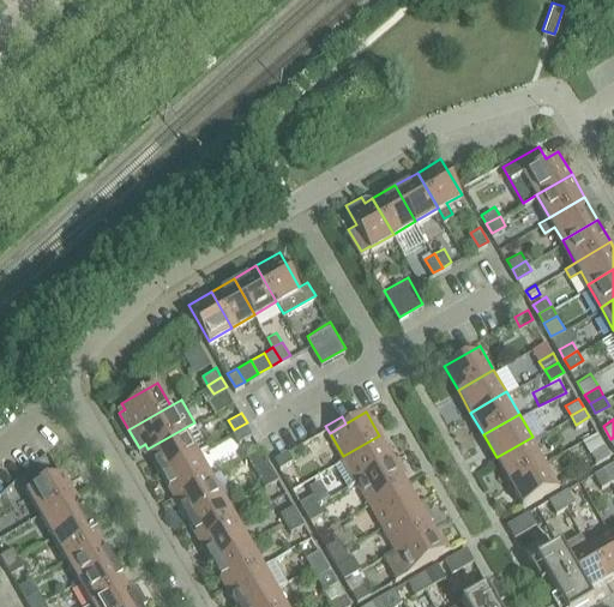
[(161,472),(197,451),(208,445),(194,422),(148,449),(161,472)]
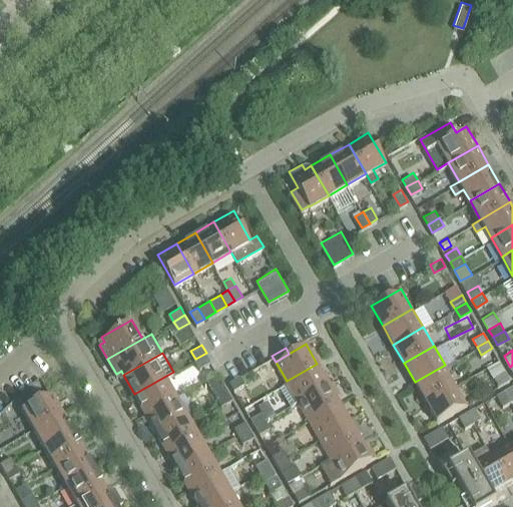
[(206,353),(195,359),(199,367),(210,361),(206,353)]
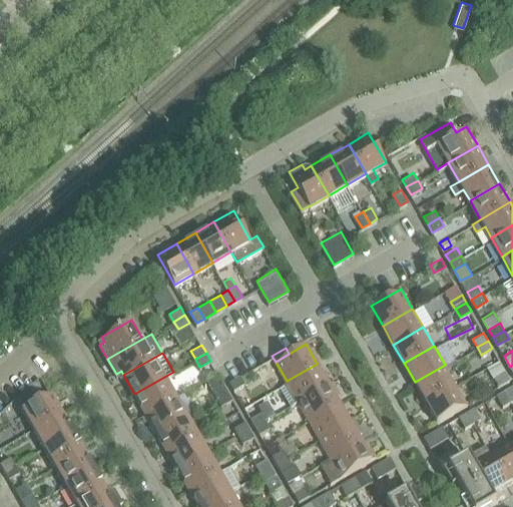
[(498,359),(487,365),(494,377),(505,370),(498,359)]
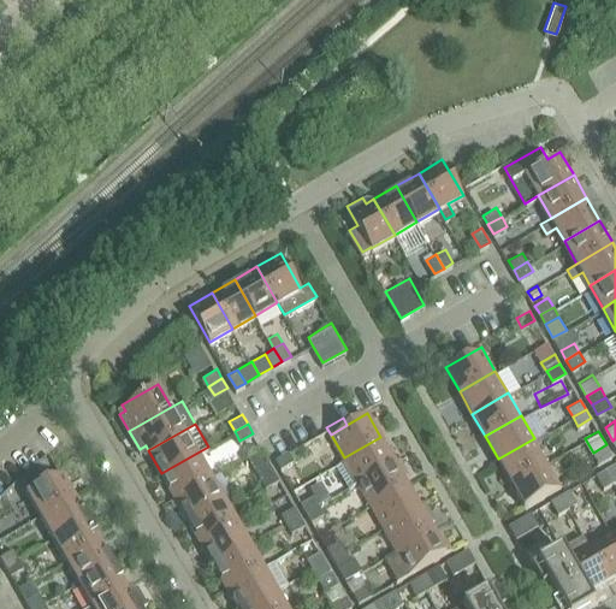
[(380,437),(344,457),(336,462),(349,485),(357,480),(394,460),(380,437)]
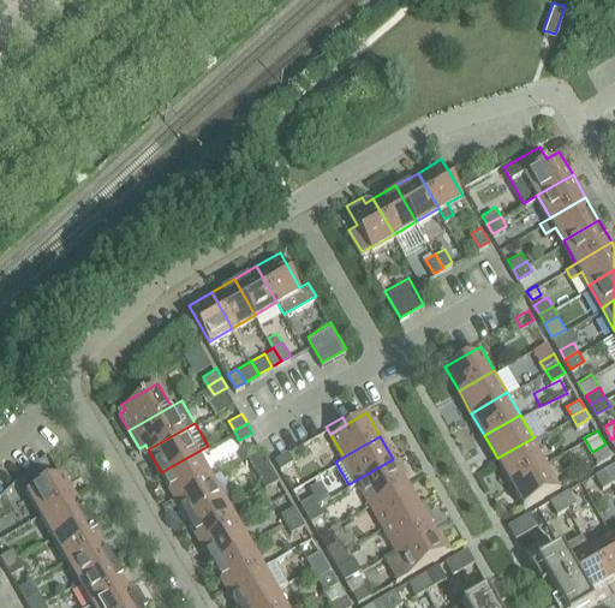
[(533,437),(497,458),(511,481),(547,460),(533,437)]
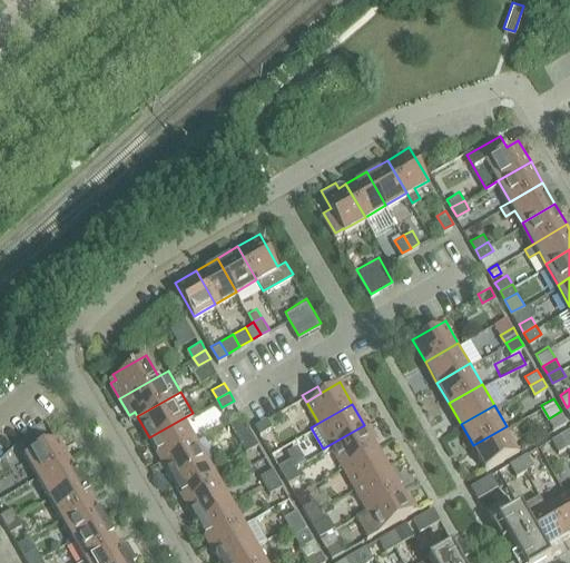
[(549,418),(553,427),(567,420),(561,411),(549,418)]
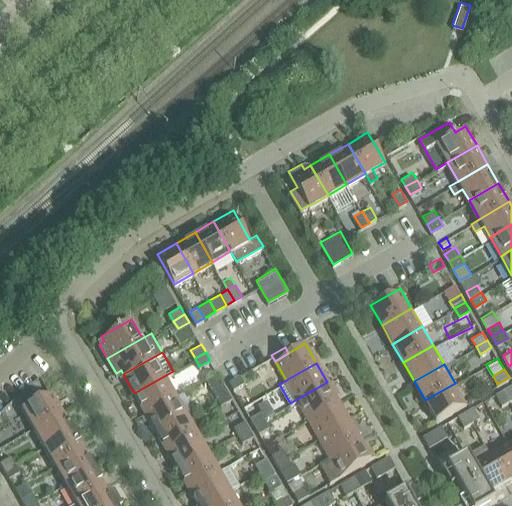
[(240,373),(229,379),(233,387),(244,381),(240,373)]
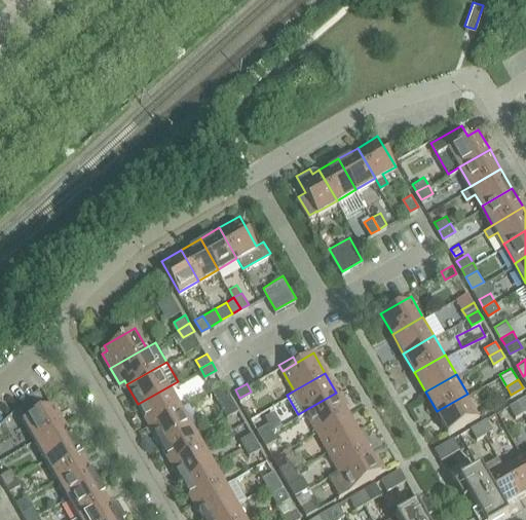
[(138,404),(149,423),(180,405),(168,386),(138,404)]
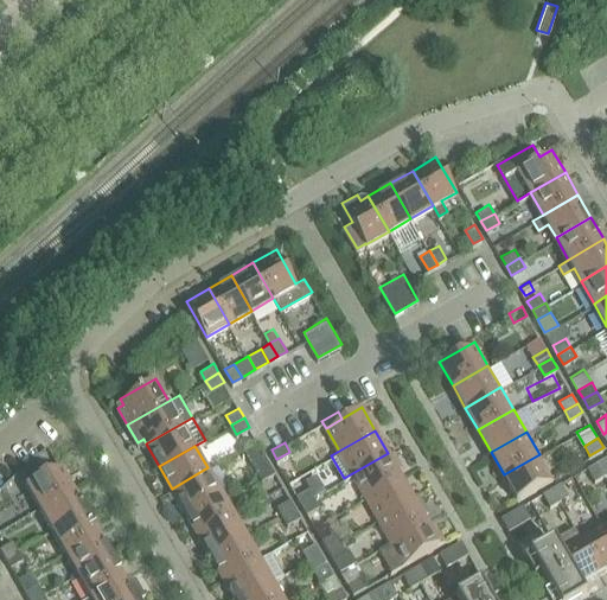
[(352,473),(365,495),(400,474),(396,468),(402,465),(394,448),(388,453),(352,473)]
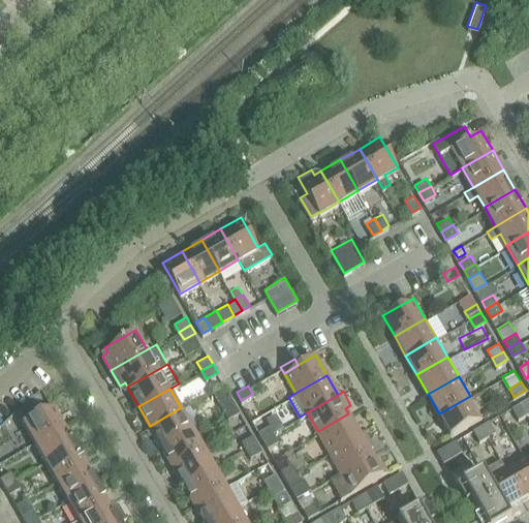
[(223,408),(236,403),(230,394),(219,401),(223,408)]
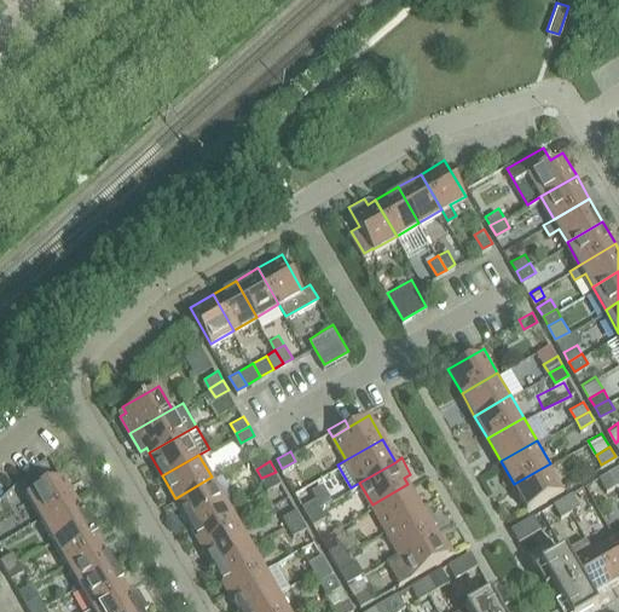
[(514,484),(527,507),(563,486),(550,463),(514,484)]
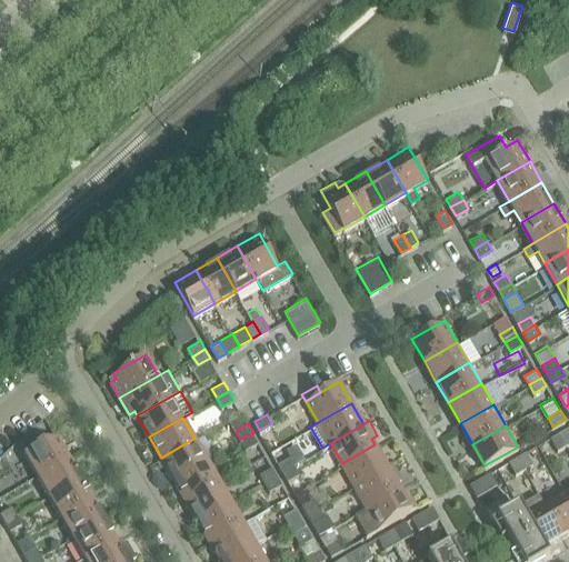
[(559,431),(566,443),(568,441),(568,428),(567,425),(559,431)]
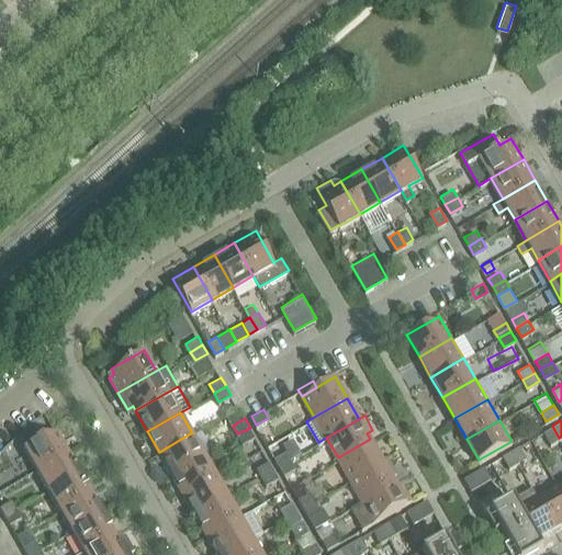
[(559,438),(552,426),(543,430),(550,442),(559,438)]
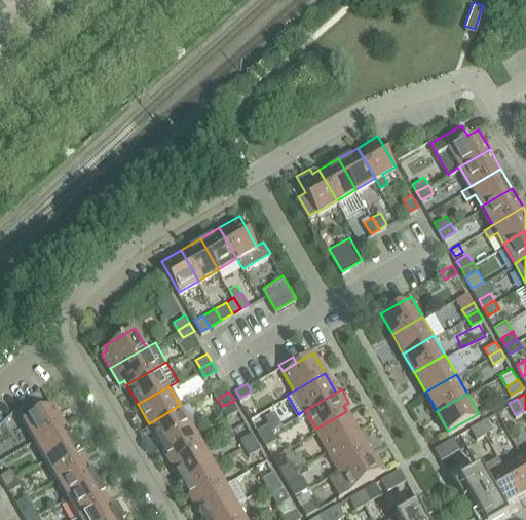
[(23,418),(34,438),(65,420),(53,400),(23,418)]
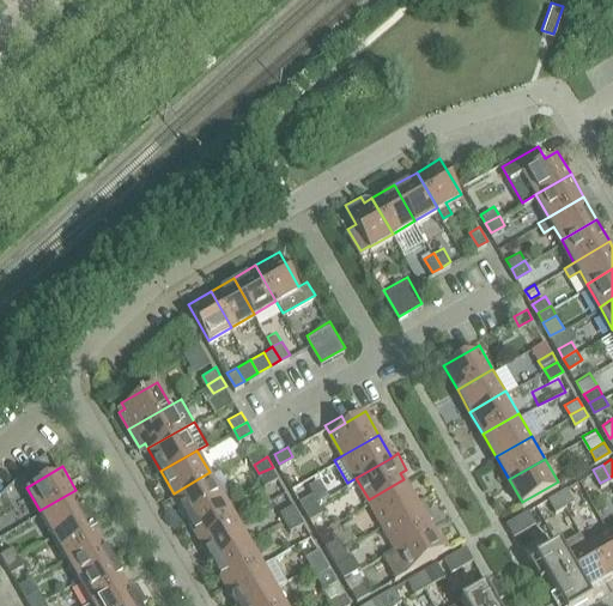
[(273,467),(259,473),(265,483),(278,476),(273,467)]
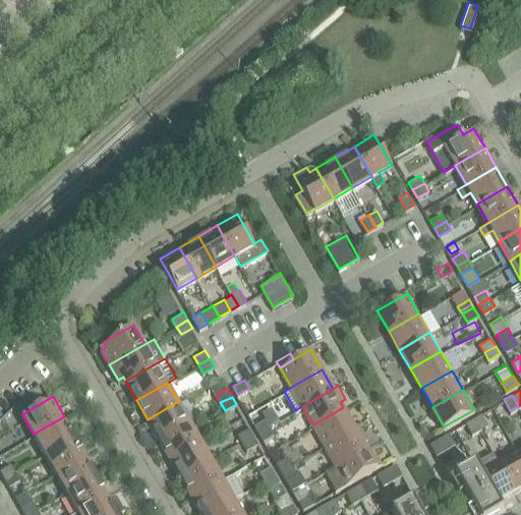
[(148,419),(159,438),(189,420),(178,401),(148,419)]
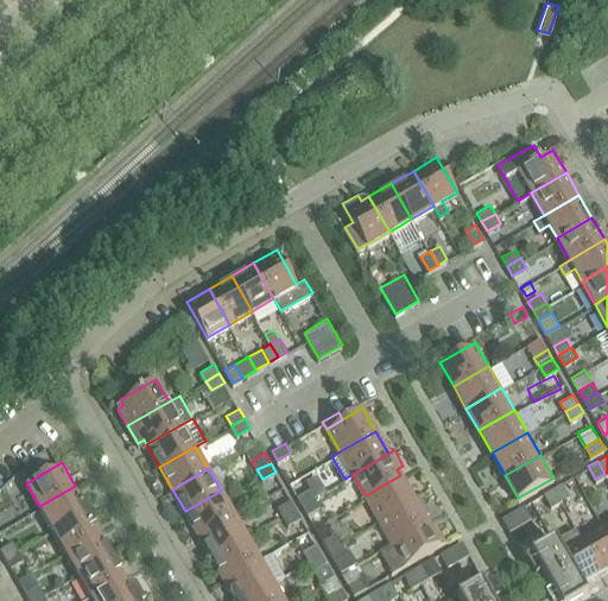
[(378,518),(413,498),(400,475),(366,495),(378,518)]
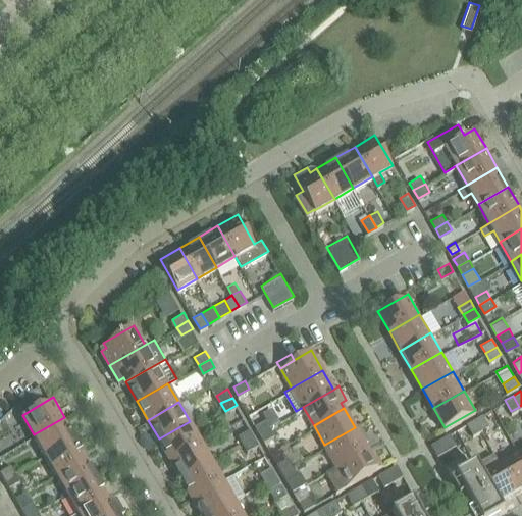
[(474,417),(481,428),(488,424),(482,413),(474,417)]
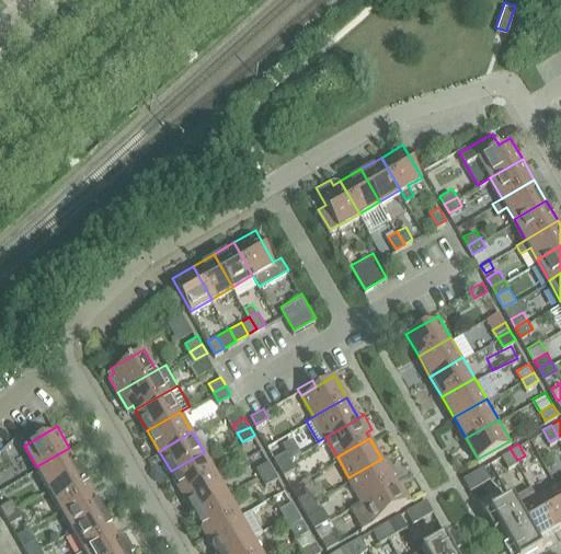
[(36,466),(48,487),(81,469),(69,448),(36,466)]
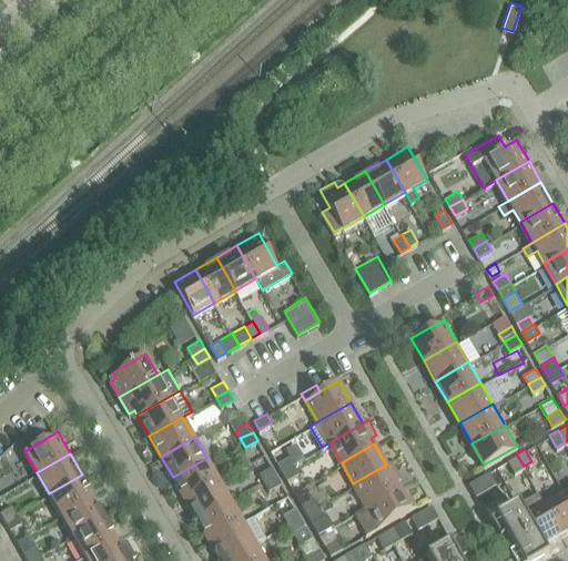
[(282,469),(294,462),(290,454),(277,461),(282,469)]
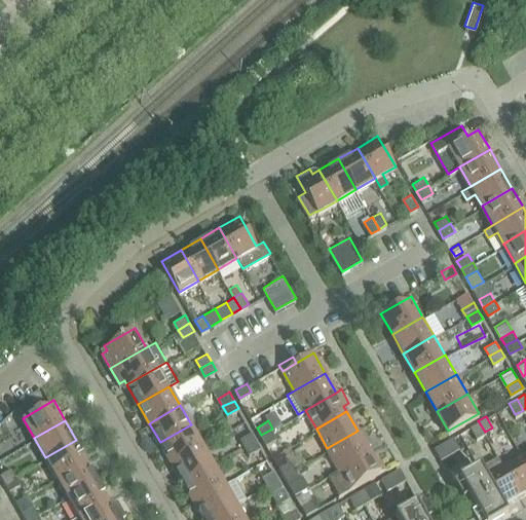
[(485,432),(478,420),(470,425),(477,437),(485,432)]
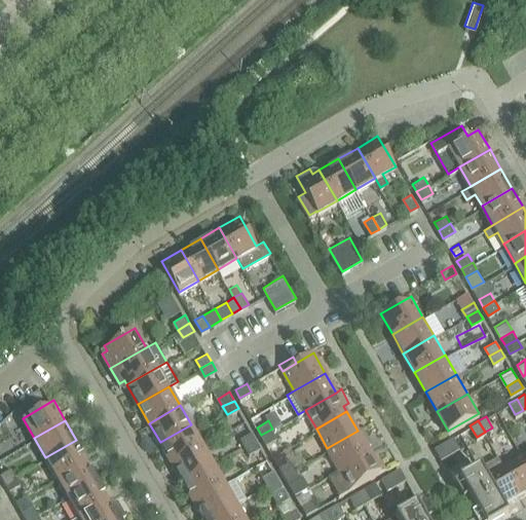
[(201,444),(191,424),(160,442),(172,461),(201,444)]
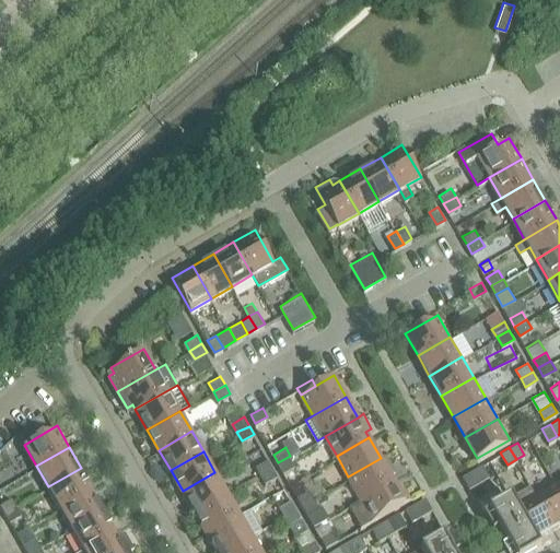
[(348,477),(360,497),(393,479),(389,472),(395,469),(386,455),(381,458),(348,477)]
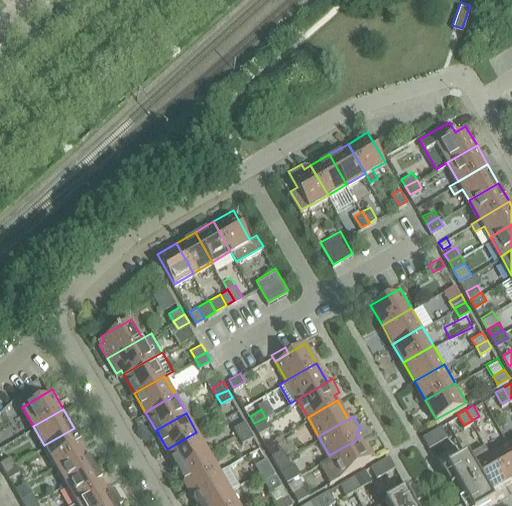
[(265,417),(254,423),(259,431),(270,425),(265,417)]
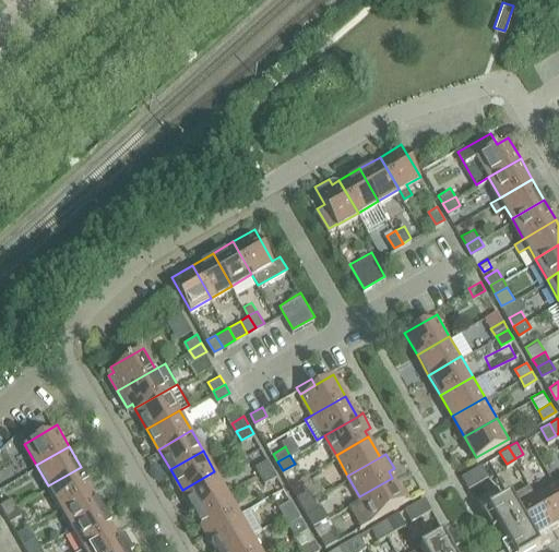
[(260,472),(272,465),(266,457),(254,464),(260,472)]
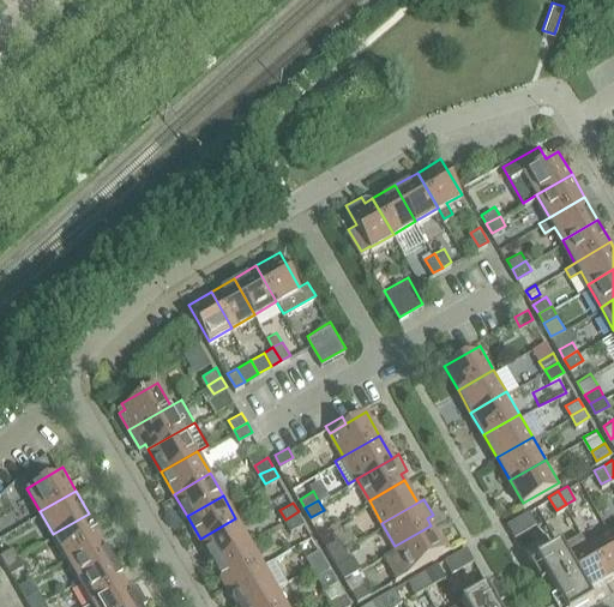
[(522,512),(529,526),(536,521),(529,508),(522,512)]
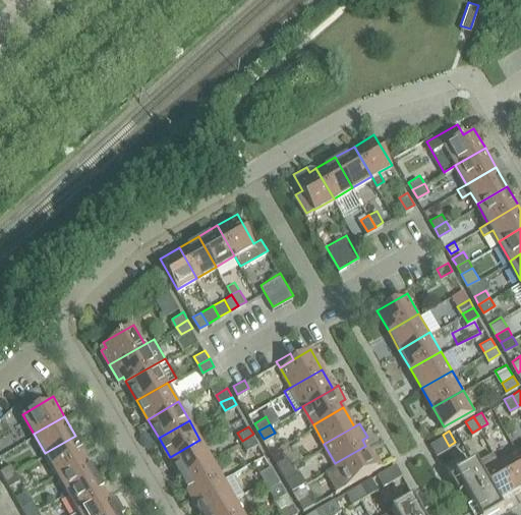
[(253,434),(242,441),(246,449),(257,442),(253,434)]
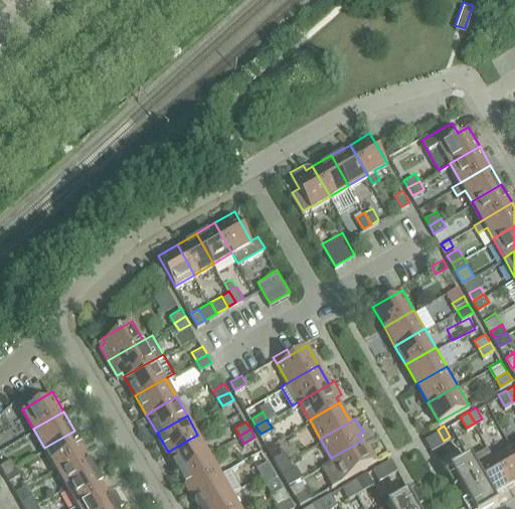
[(444,441),(438,430),(432,433),(438,445),(444,441)]
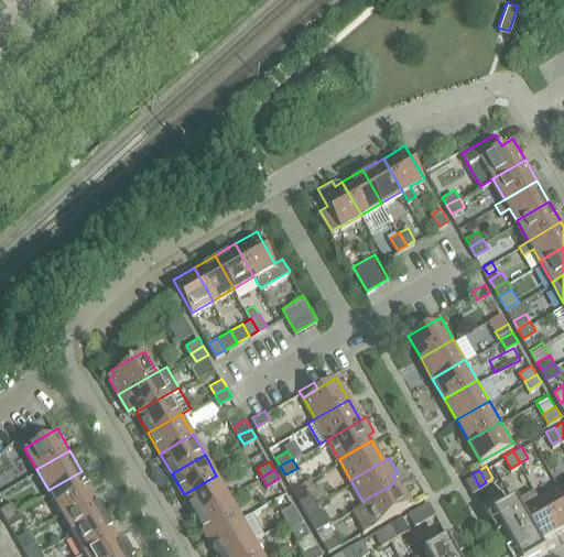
[(49,490),(61,511),(94,491),(82,471),(49,490)]
